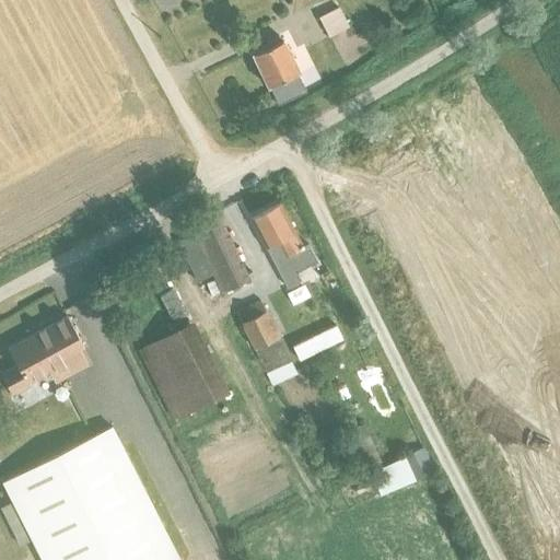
[(339,7),(318,18),(329,37),(350,26),(339,7)]
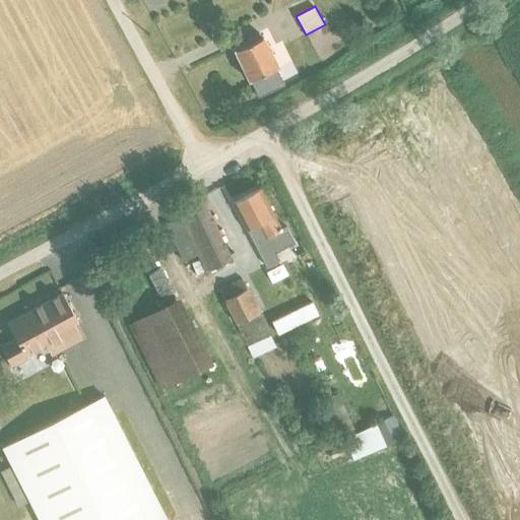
[(252,43),(235,51),(249,81),(250,80),(258,98),(284,85),(277,68),(278,68),(263,37),(259,33),(249,37),(252,43)]
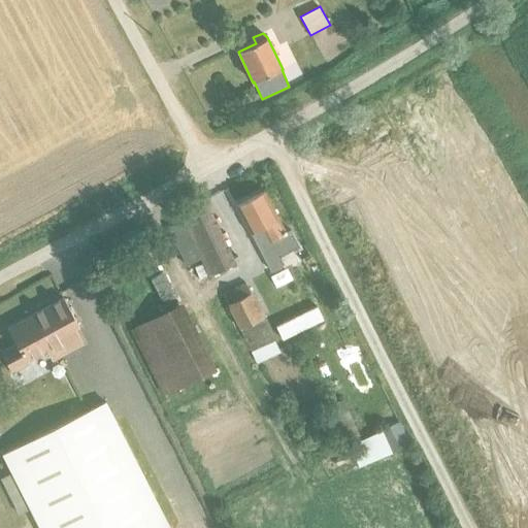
[(264,192),(236,206),(253,237),(254,236),(272,270),(285,264),(281,257),(300,246),(291,229),(286,232),(264,192)]
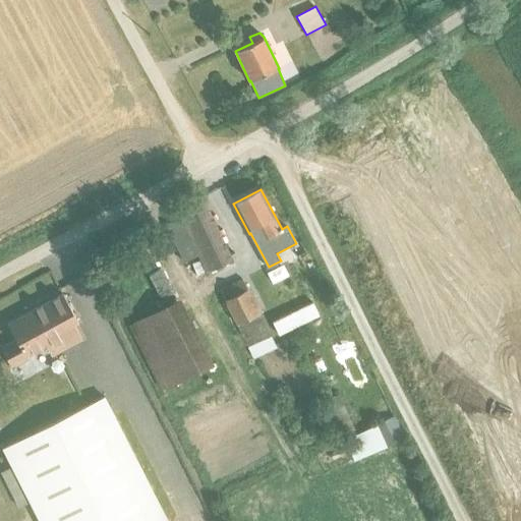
[(184,215),(165,224),(184,263),(197,256),(207,274),(232,261),(205,203),(183,213),(184,215)]
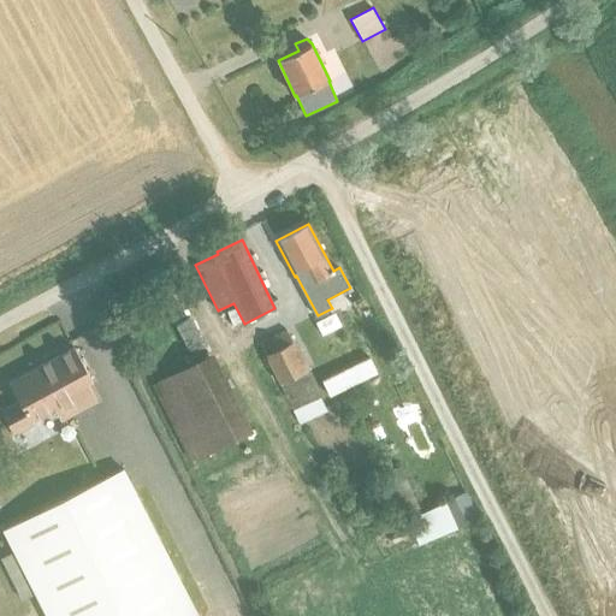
[(195,365),(153,385),(191,461),(253,431),(213,355),(211,356),(189,317),(175,325),(195,365)]
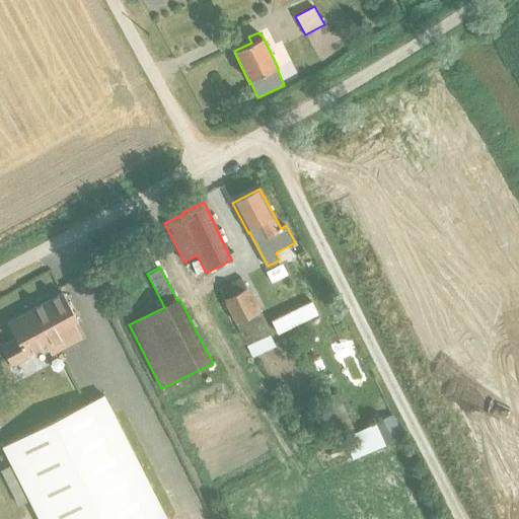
[(242,277),(219,288),(225,300),(223,301),(234,325),(236,324),(246,346),(272,335),(260,311),(261,310),(248,287),(247,288),(242,277)]
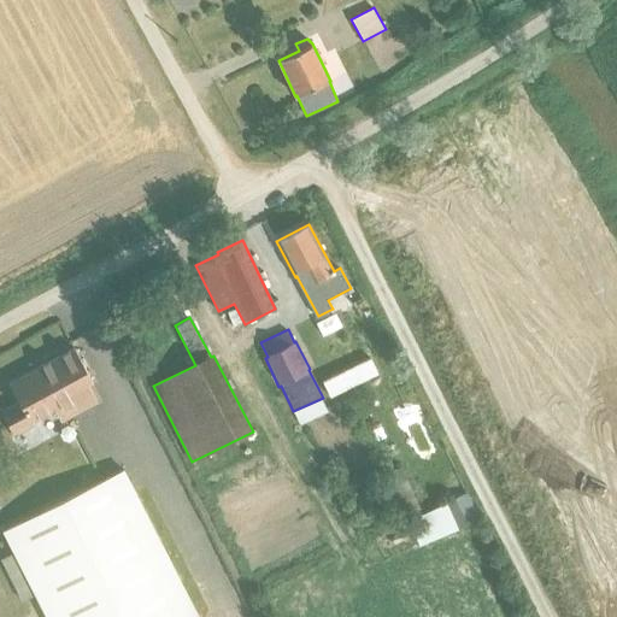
[(18,398),(0,407),(0,409),(15,435),(35,424),(34,421),(50,413),(48,412),(53,409),(60,422),(98,403),(87,383),(90,381),(74,350),(11,383),(18,398)]
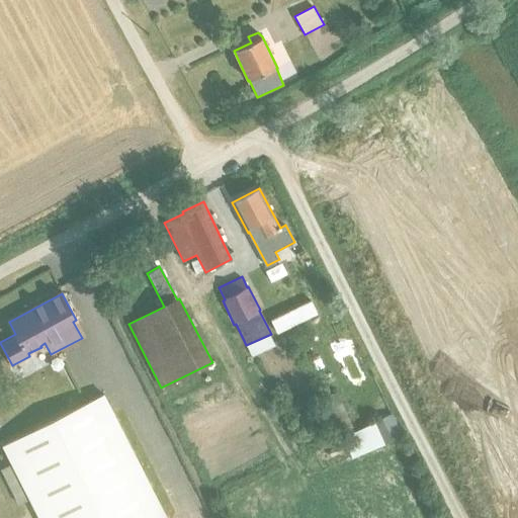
[(311,300),(270,321),(275,332),(316,313),(311,300)]
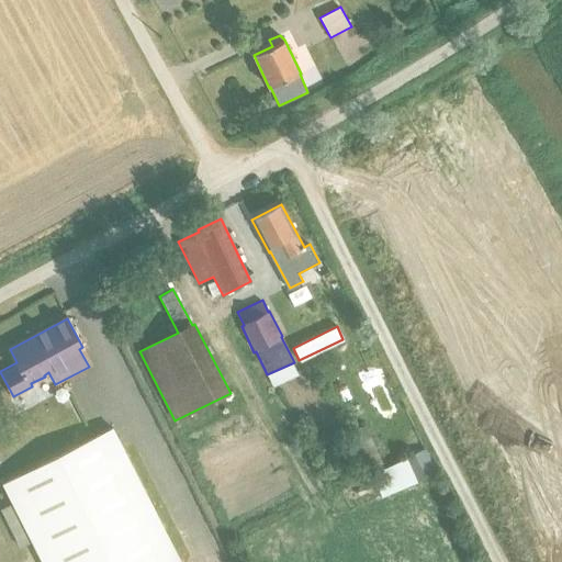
[(366,425),(344,434),(349,445),(350,444),(363,471),(382,463),(370,437),(371,437),(366,425)]
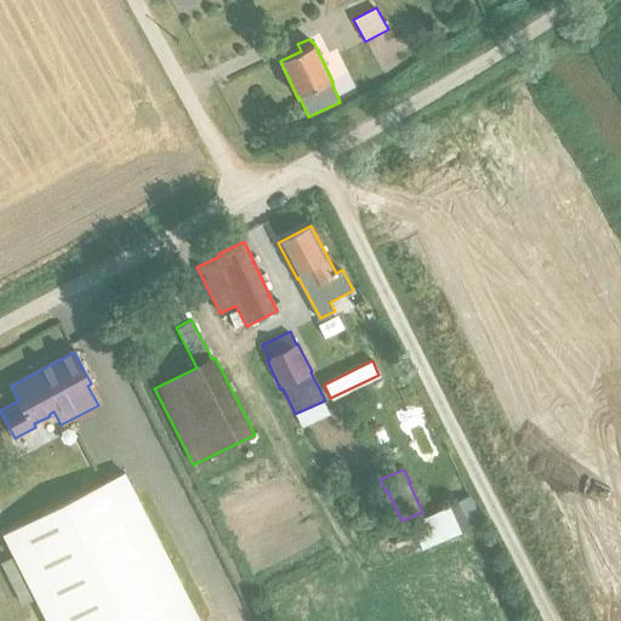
[(11,554),(0,559),(0,560),(22,603),(33,597),(45,620),(201,620),(125,472),(1,535),(11,554)]
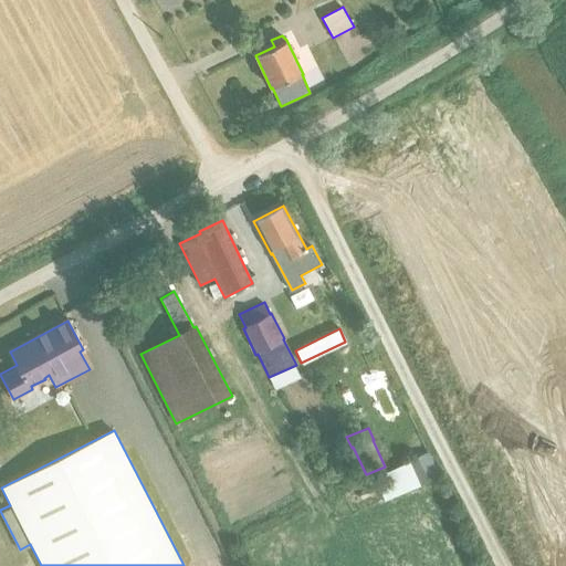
[(427,453),(375,478),(386,501),(439,477),(427,453)]
